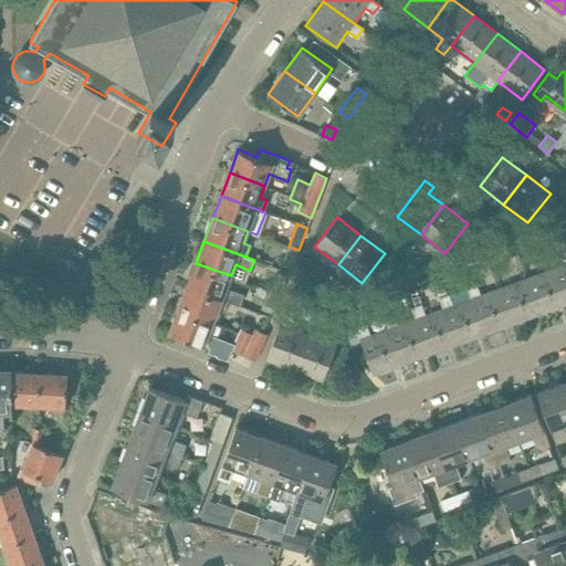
[(299,250),(289,247),(282,264),(292,268),(299,250)]
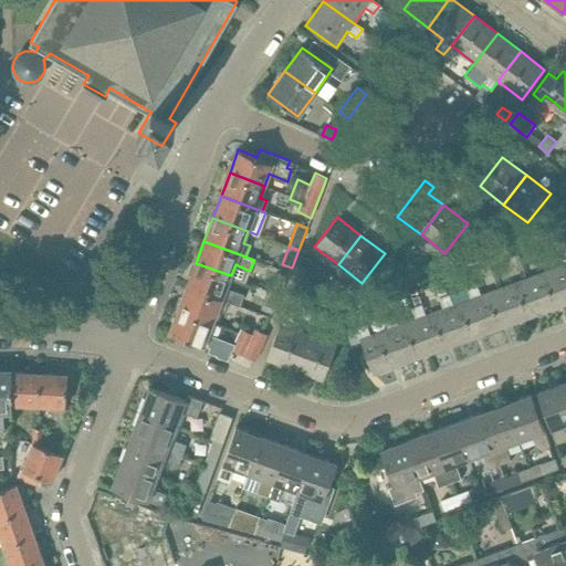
[(187,286),(228,302),(239,305),(243,294),(227,289),(231,275),(196,263),(187,286)]
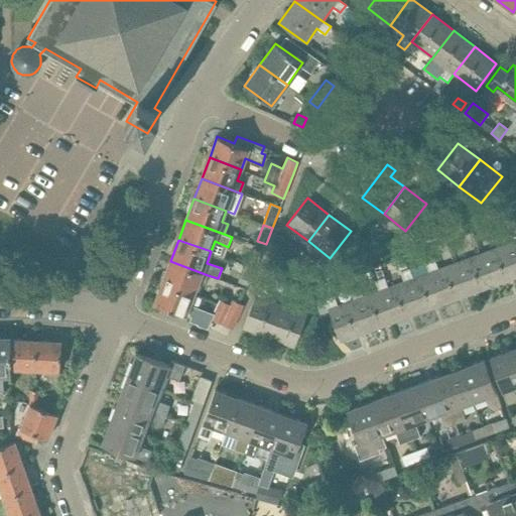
[(515,275),(515,240),(505,245),(515,275)]
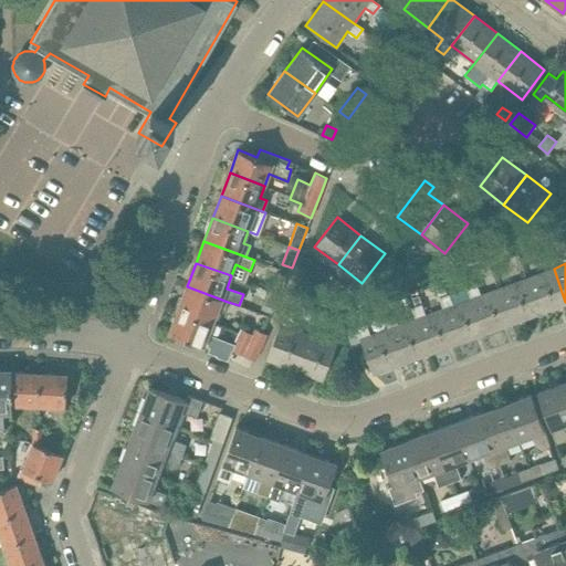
[(538,313),(565,303),(565,302),(554,269),(526,279),(538,313)]
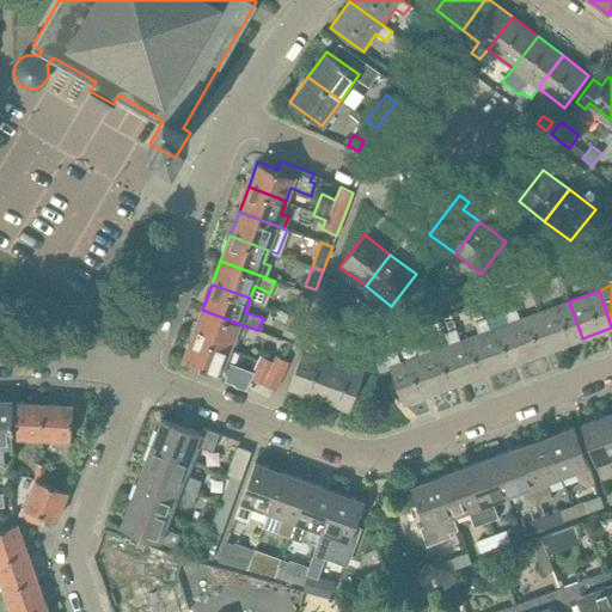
[(303,319),(311,300),(300,295),(292,313),(303,319)]
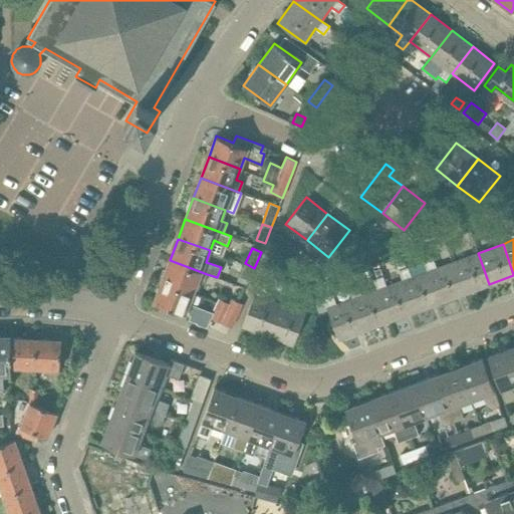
[(464,294),(489,284),(478,253),(453,262),(464,294)]
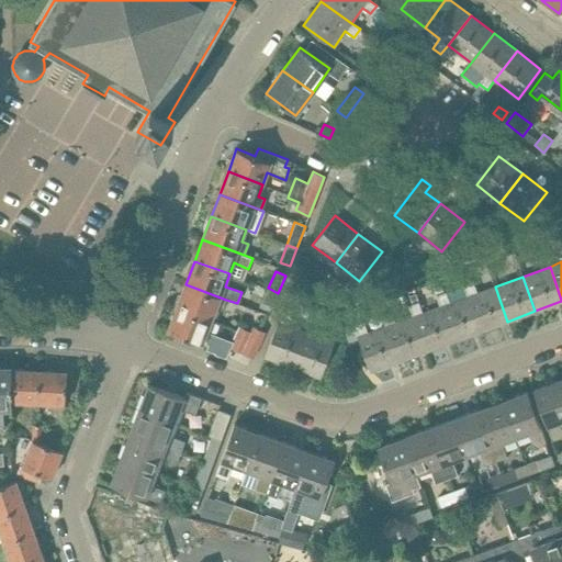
[(481,332),(507,322),(495,287),(478,293),(473,281),(463,285),(468,296),(481,332)]
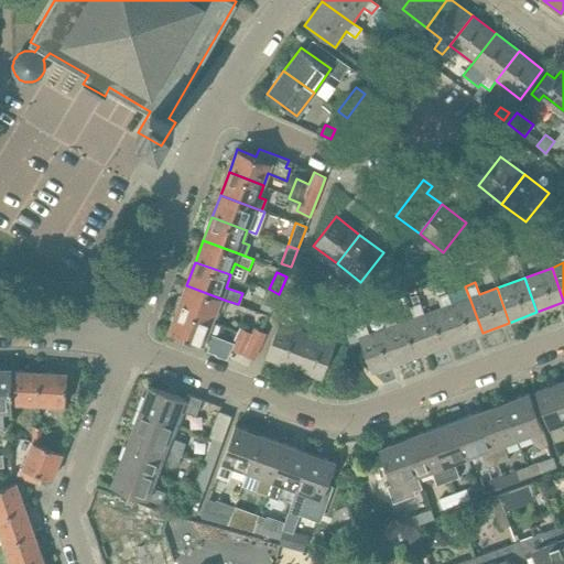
[(177,307),(213,321),(217,308),(224,312),(227,301),(186,285),(177,307)]
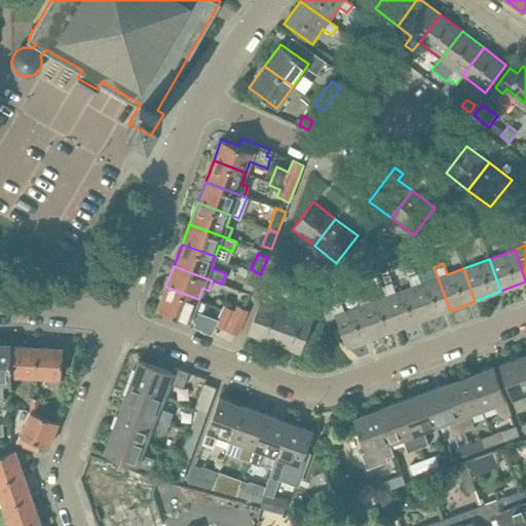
[(260,274),(251,269),(243,286),(253,290),(260,274)]
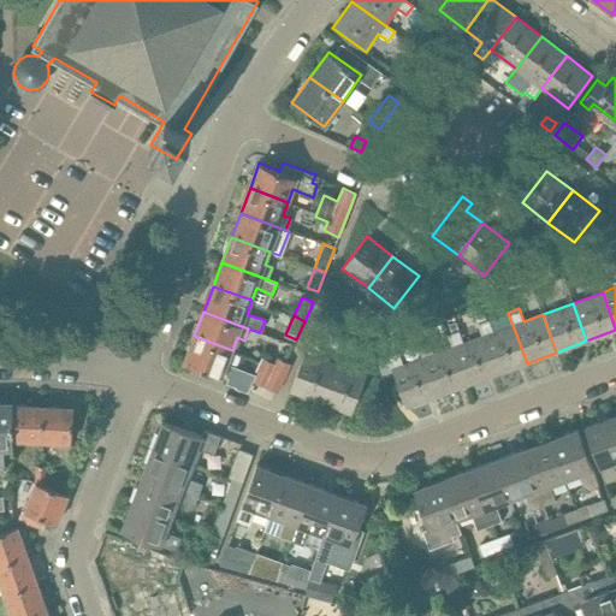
[(497,374),(527,363),(513,325),(493,332),(489,320),(478,324),(483,336),(497,374)]
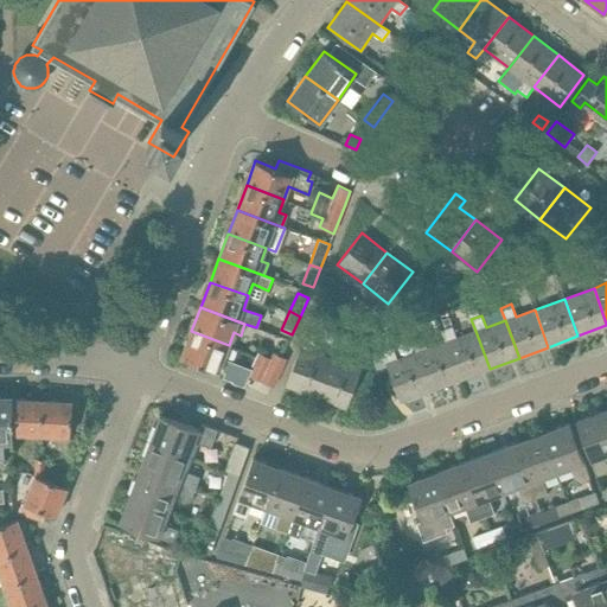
[(460,379),(490,369),(475,331),(457,338),(452,326),(441,330),(446,342),(460,379)]
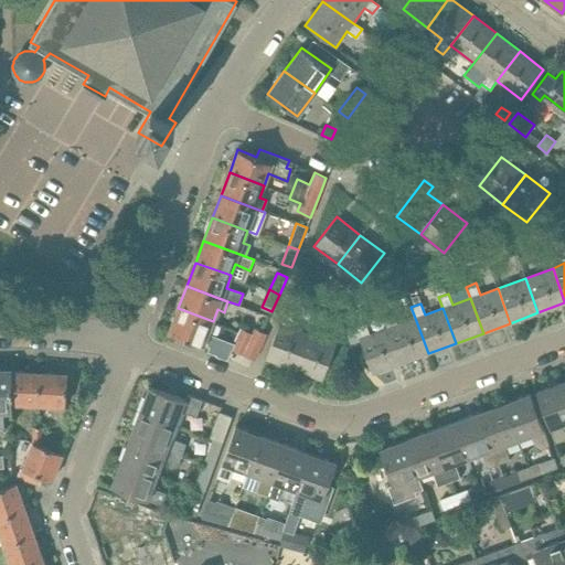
[(178,308),(169,331),(208,345),(205,352),(227,360),(232,348),(243,353),(252,333),(241,328),(240,331),(234,343),(209,334),(213,321),(178,308)]
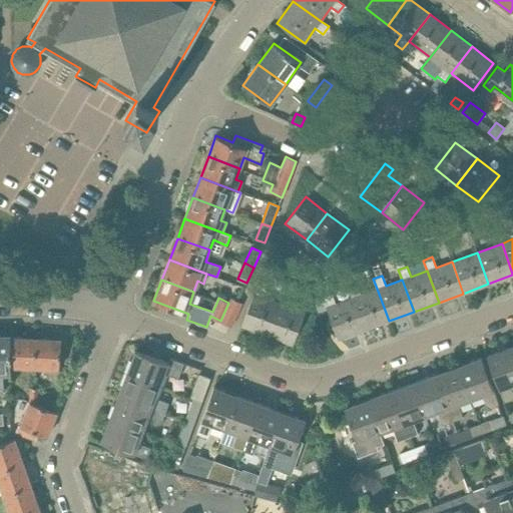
[(263,297),(267,287),(258,284),(241,326),(268,335),(279,304),(263,297)]
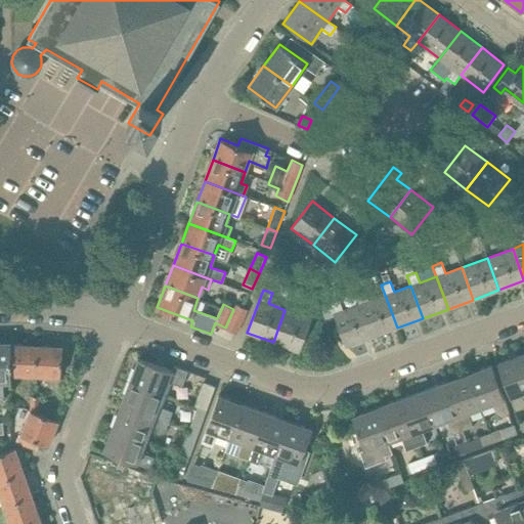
[(372,337),(397,328),(385,295),(368,301),(364,291),(355,294),(359,304),(372,337)]
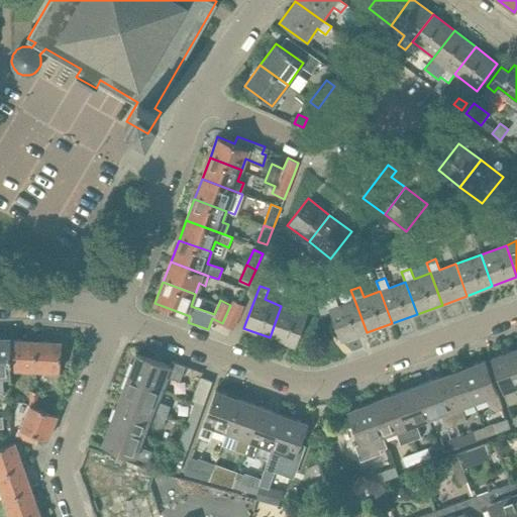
[(340,341),(367,332),(354,300),(338,306),(334,296),(325,300),(340,341)]
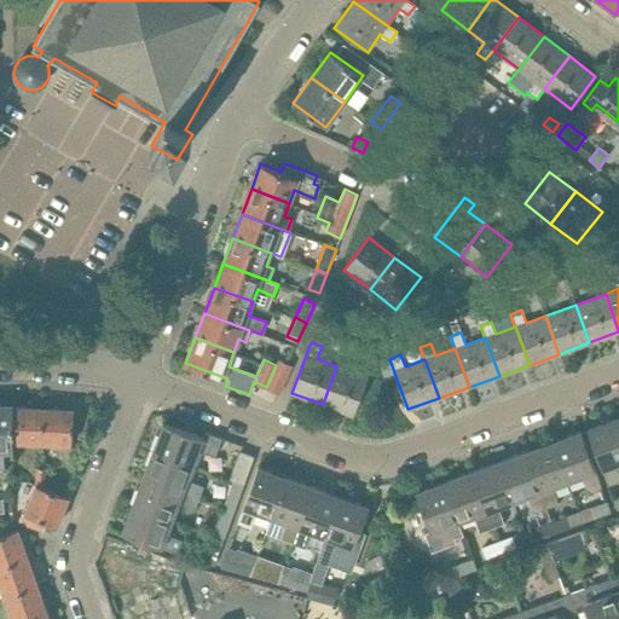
[(374,356),(364,359),(368,370),(377,368),(374,356)]
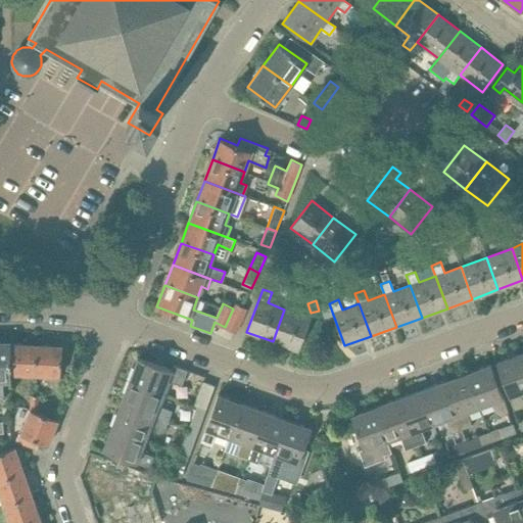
[(236,303),(233,308),(225,327),(236,332),(246,308),(236,303)]
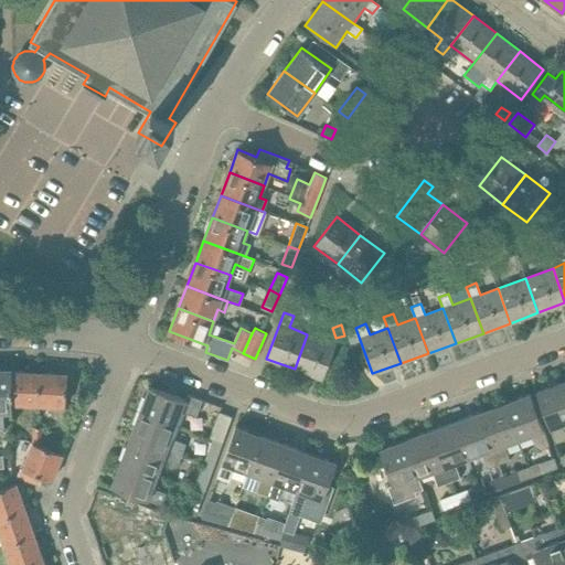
[(354,331),(347,334),(351,347),(359,343),(354,331)]
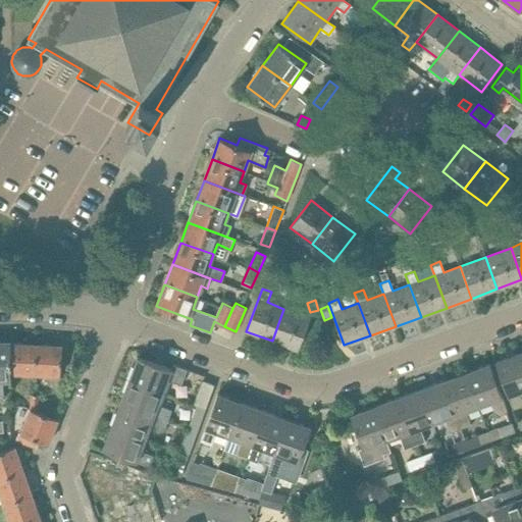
[(298,351),(310,318),(283,309),(272,341),(298,351)]
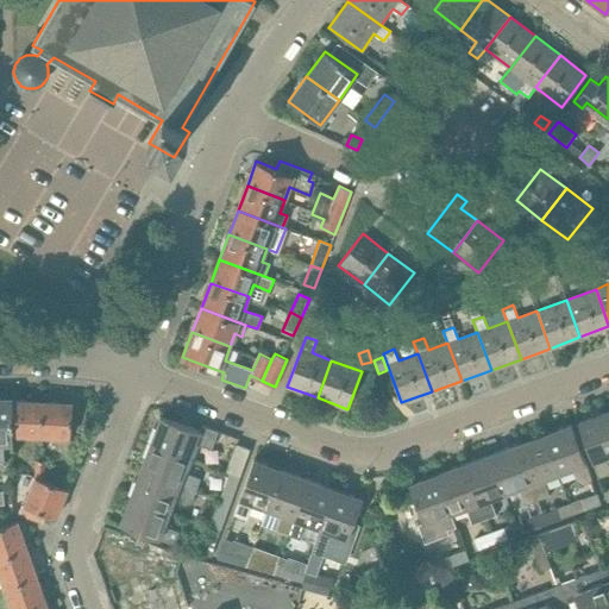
[(0,400),(0,463),(5,463),(2,439),(13,438),(13,435),(12,400),(0,400)]
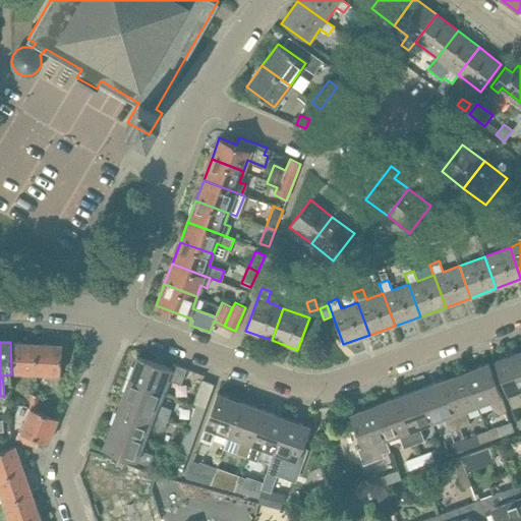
[(11,372),(34,374),(36,343),(10,342),(11,372)]
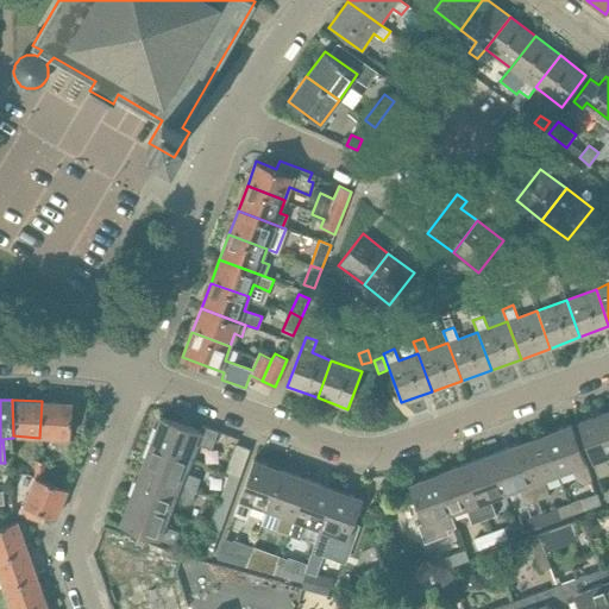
[(73,403),(42,401),(39,438),(70,439),(73,403)]
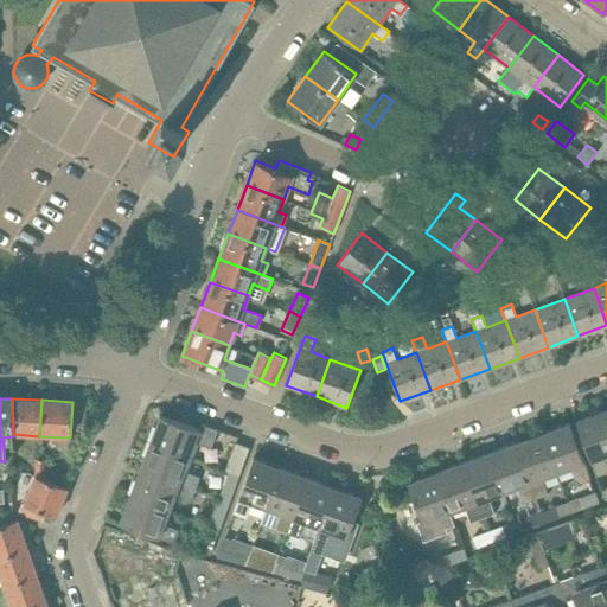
[(606,465),(604,454),(606,453),(606,420),(604,410),(576,420),(596,475),(606,471),(606,465)]
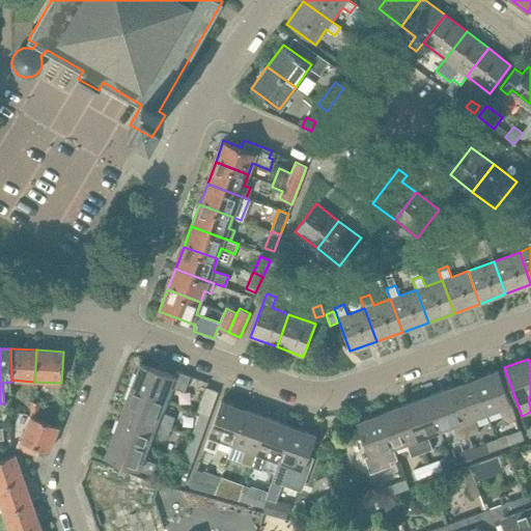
[(131,386),(165,399),(170,387),(184,392),(190,376),(175,371),(174,375),(140,362),(131,386)]
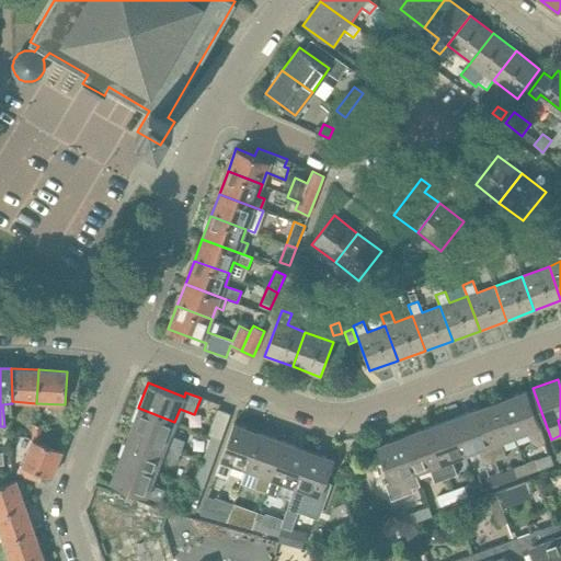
[(545,442),(526,390),(501,400),(514,436),(527,431),(533,446),(545,442)]
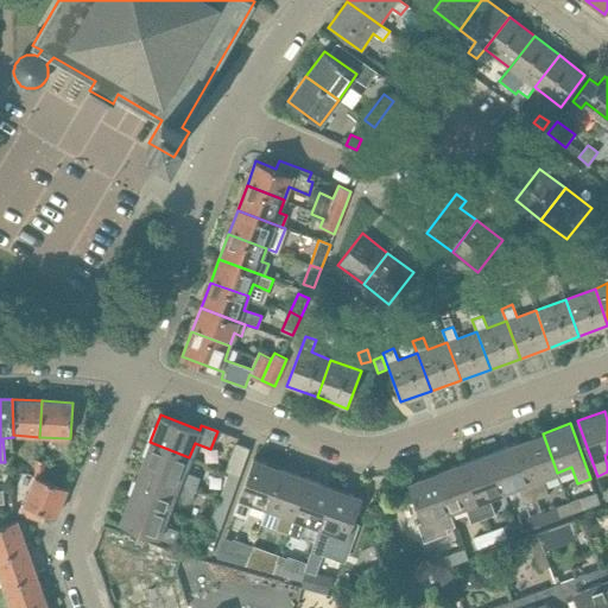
[(543,479),(557,473),(543,434),(515,443),(536,499),(549,494),(543,479)]
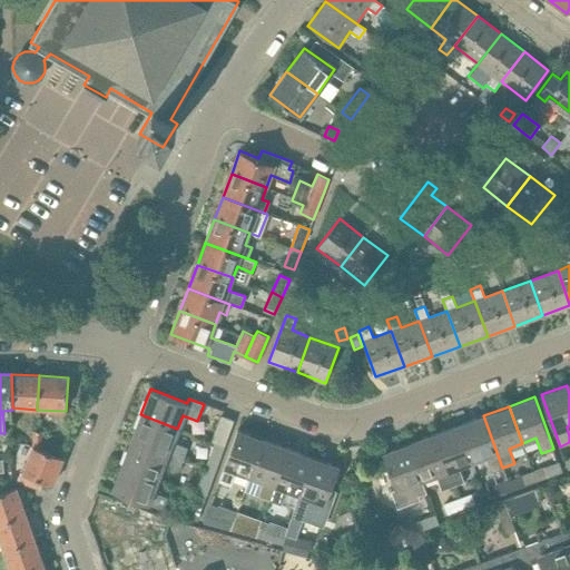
[(74,429),(78,415),(69,412),(65,425),(74,429)]
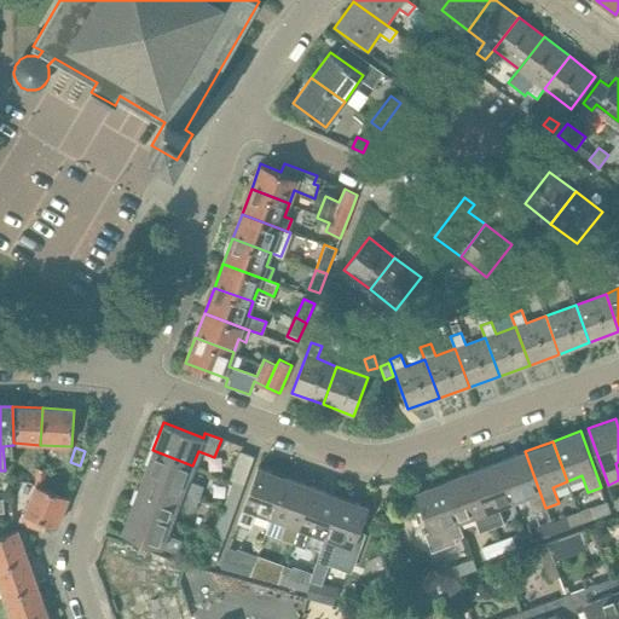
[(143,478),(198,498),(203,486),(187,480),(192,466),(152,450),(143,478)]
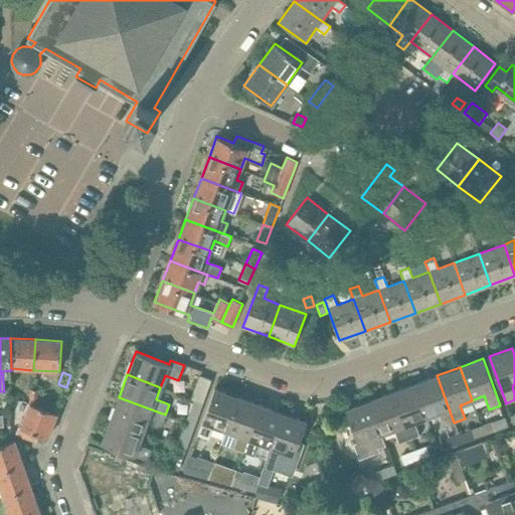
[(190,398),(194,400),(202,403),(211,379),(199,375),(190,398)]
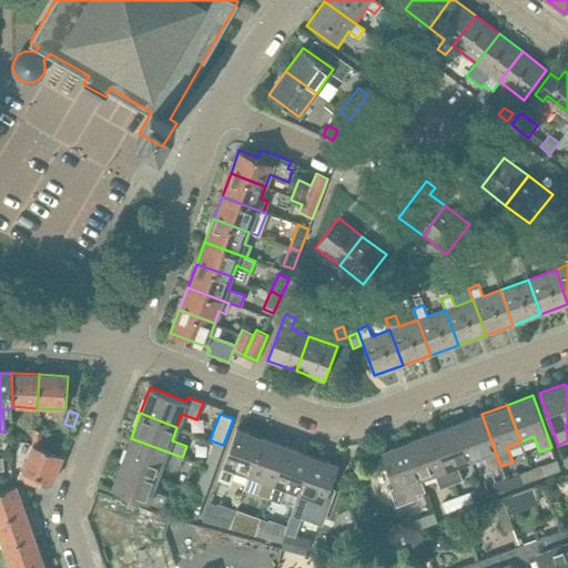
[(500,466),(482,414),(457,424),(470,460),(484,455),(489,470),(500,466)]
